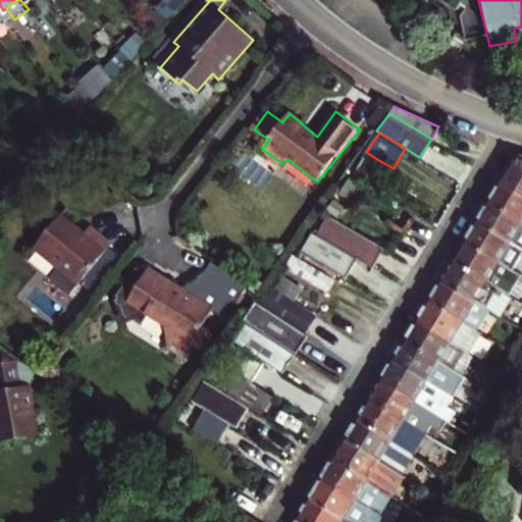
[(380,161),(369,154),(360,169),(370,177),(380,161)]
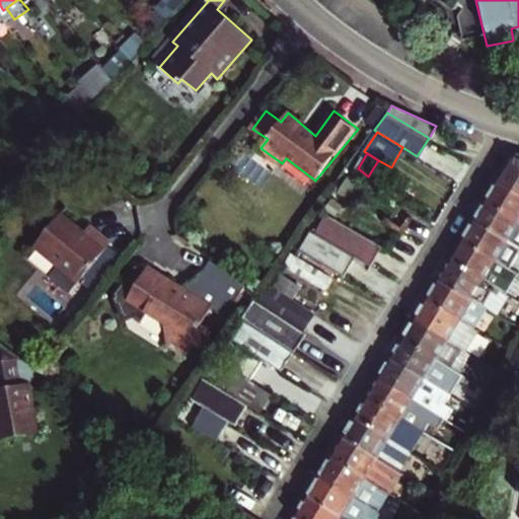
[(518,192),(518,155),(509,157),(496,178),(518,192)]
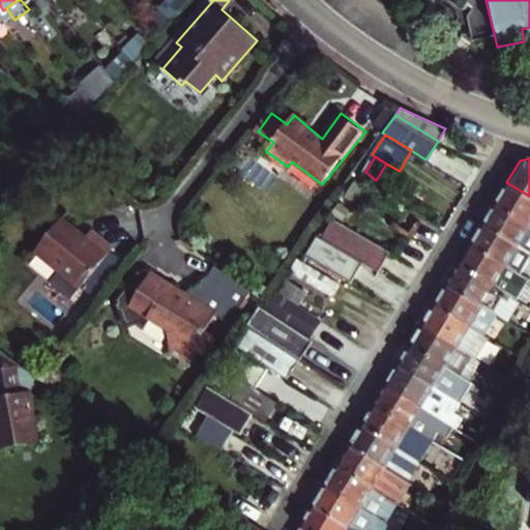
[(529,196),(506,182),(495,201),(529,222),(529,196)]
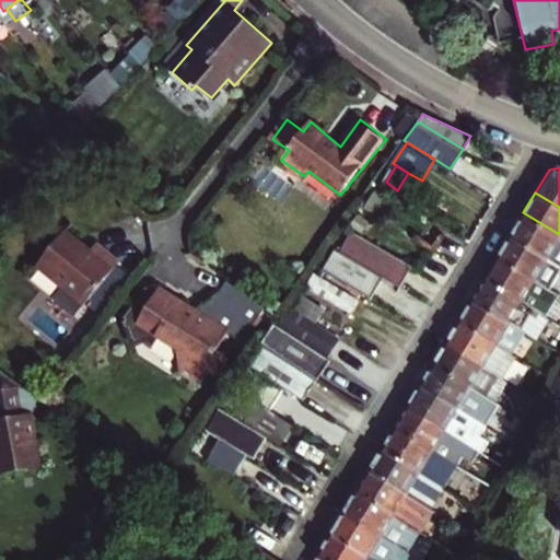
[(559,234),(523,212),(510,234),(559,265),(559,264),(559,234)]
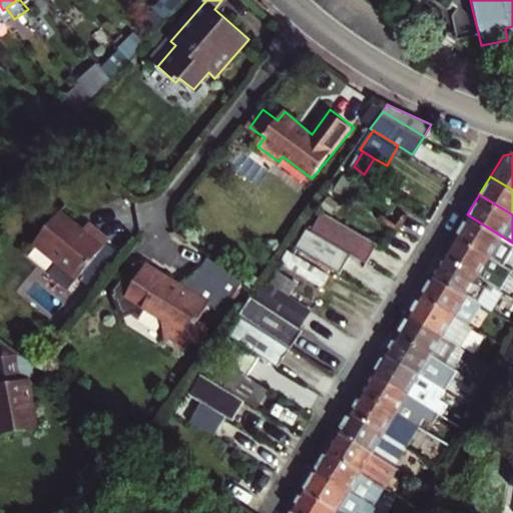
[(327,206),(314,227),(352,251),(368,261),(380,239),(327,206)]
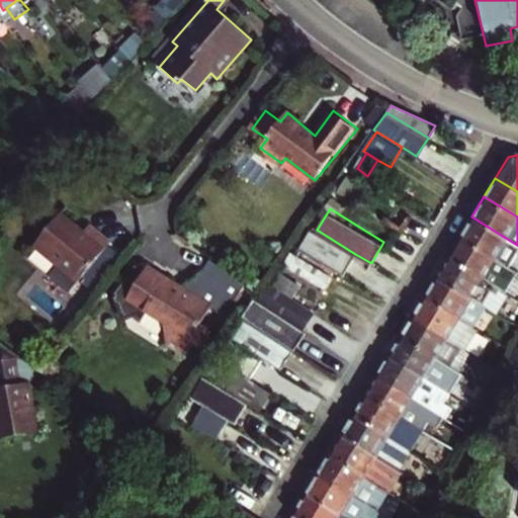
[(54,268),(73,284),(106,246),(86,228),(80,235),(58,216),(29,246),(55,266),(54,268)]
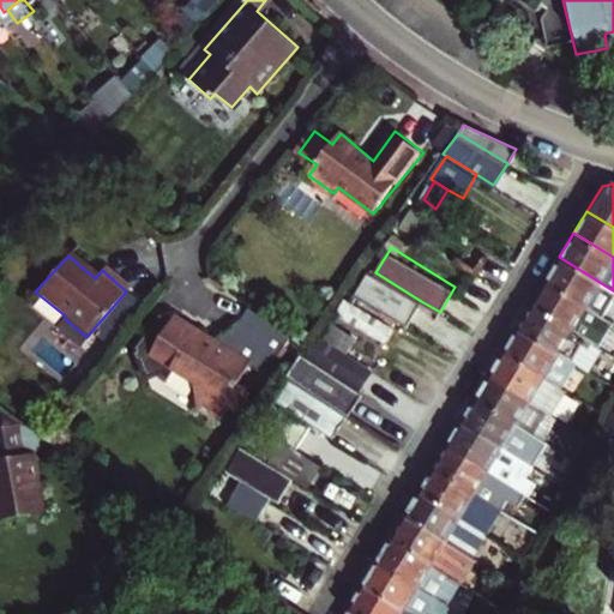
[(559,257),(546,281),(587,306),(600,314),(613,290),(559,257)]
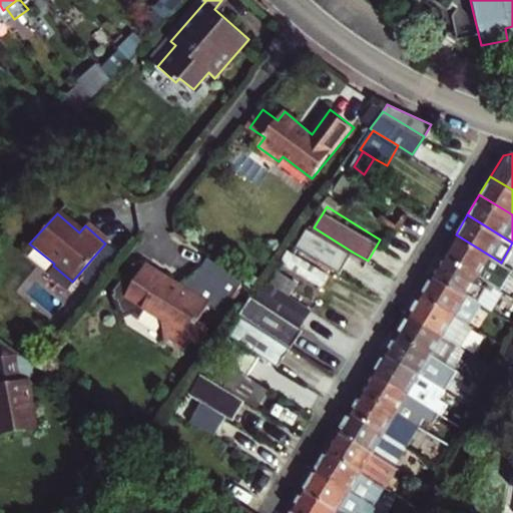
[(309,225),(298,243),(341,270),(352,251),(314,227),(309,225)]
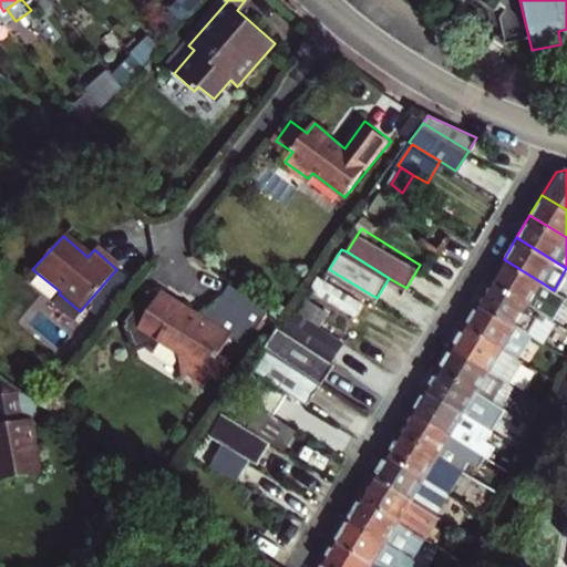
[(504,259),(491,281),(528,303),(550,317),(564,296),(554,290),(542,282),(504,259)]
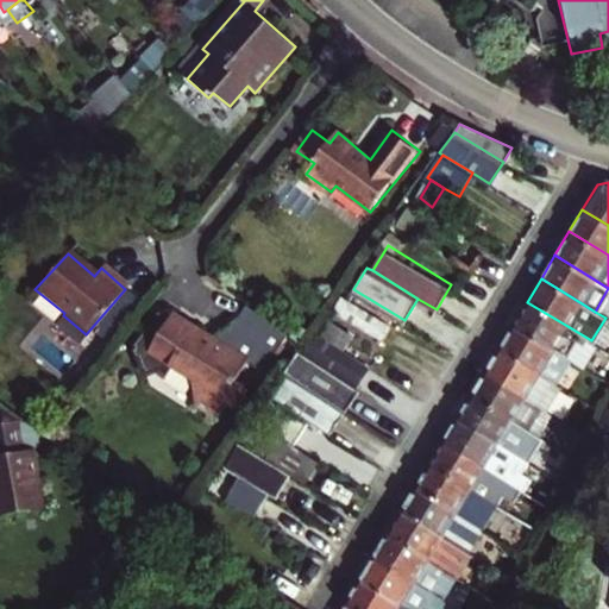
[(384,338),(391,325),(343,296),(336,309),(384,338)]
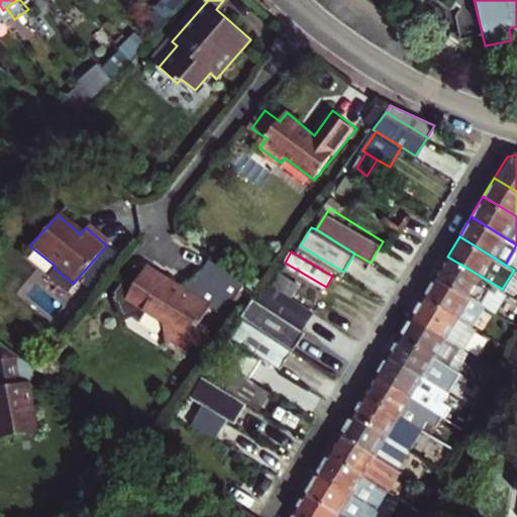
[(482,277),(447,256),(436,275),(484,303),(494,310),(505,291),(502,289),(482,277)]
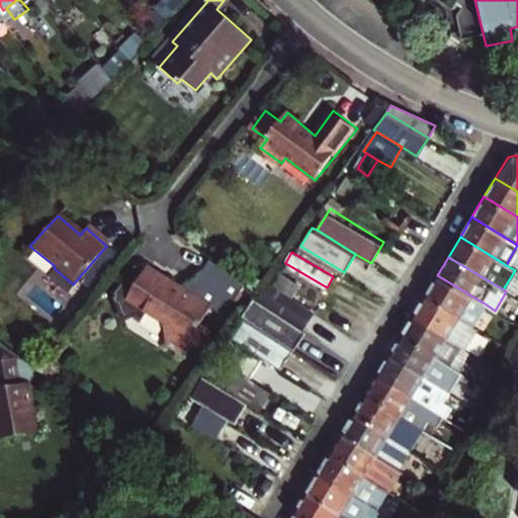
[(146,267),(123,294),(143,310),(160,323),(165,345),(178,355),(188,343),(196,349),(209,333),(200,326),(211,311),(223,319),(247,287),(209,260),(190,285),(180,287),(149,263),(146,267)]
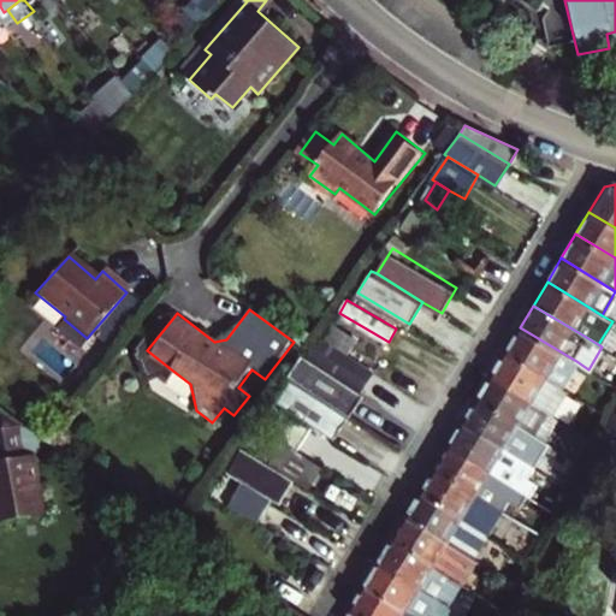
[(164,311),(134,341),(147,350),(173,318),(164,311)]
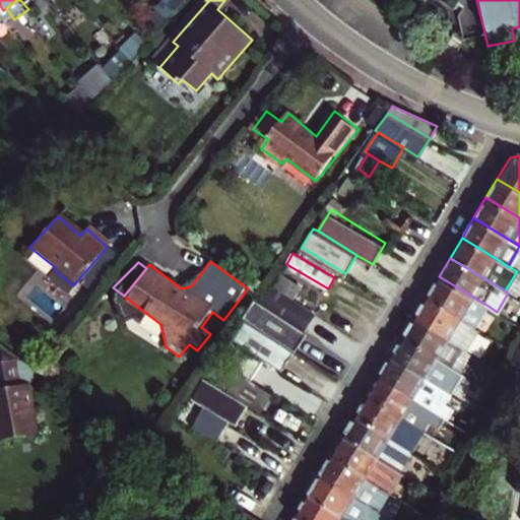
[(279,273),(273,284),(295,298),(301,286),(279,273)]
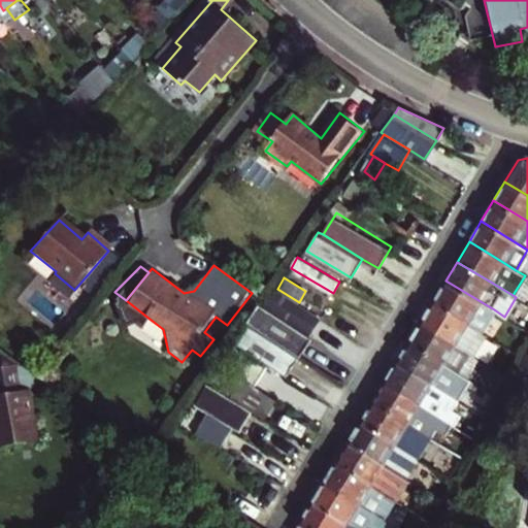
[(446,281),(433,302),(482,331),(494,309),(446,281)]
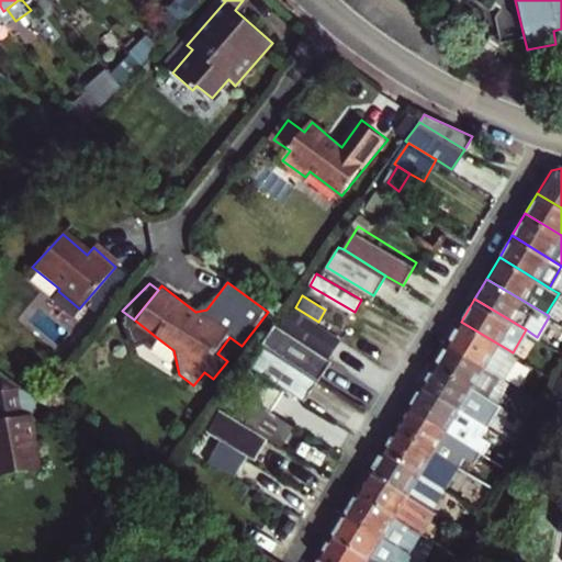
[(295,307),(280,328),(329,357),(341,336),(318,322),(295,307)]
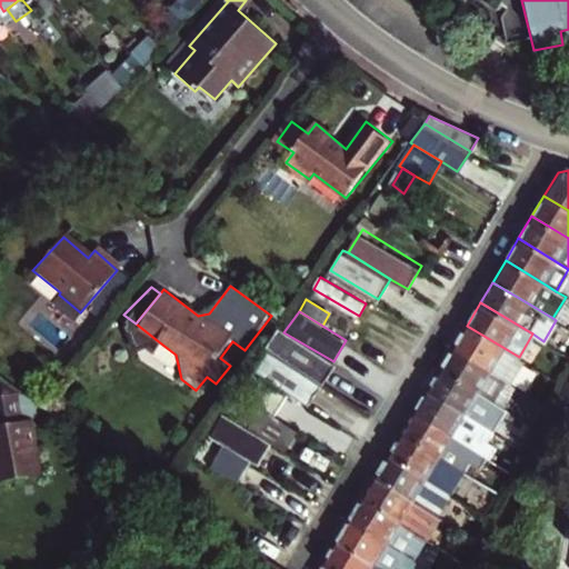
[(131,345),(157,340),(136,323),(123,315),(125,318),(122,319),(131,345)]
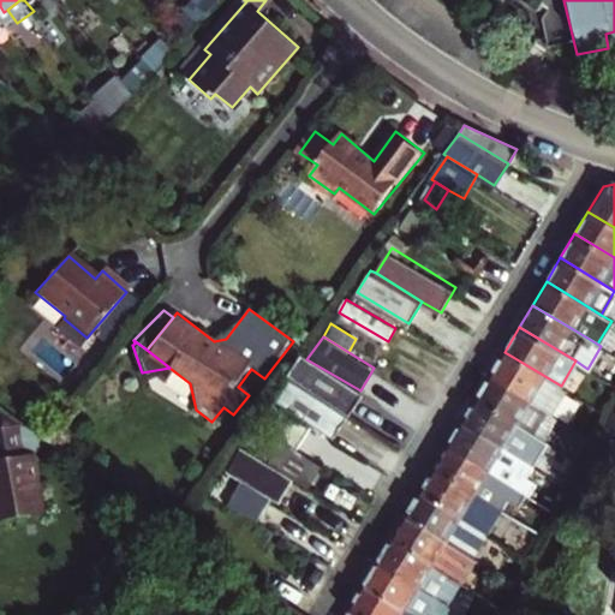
[(505,352),(491,375),(550,411),(563,388),(561,386),(505,352)]
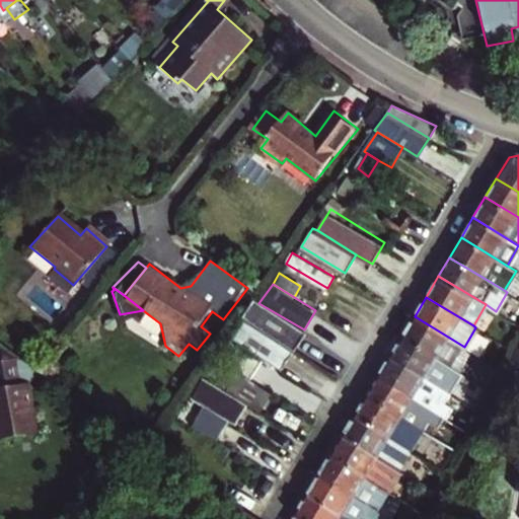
[(258,303),(253,300),(240,318),(244,320),(295,352),(296,352),(308,332),(304,329),(258,303)]
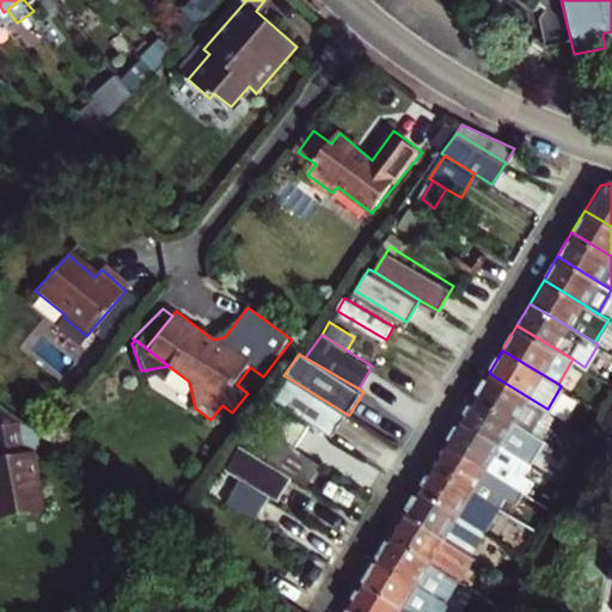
[(489,373),(475,396),(515,421),(522,408),(575,440),(581,429),(548,409),(489,373)]
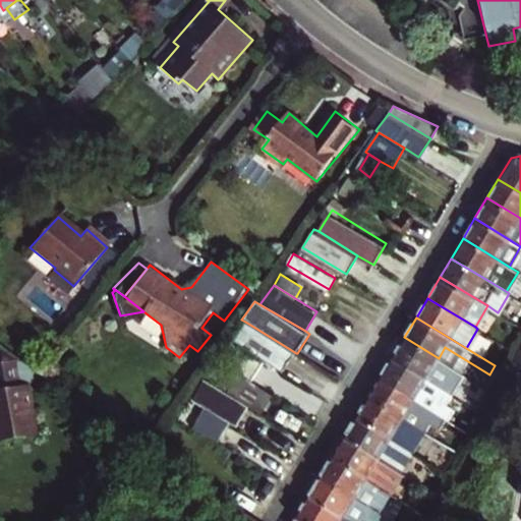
[(240,347),(265,361),(284,373),(296,353),(245,322),(232,342),(240,347)]
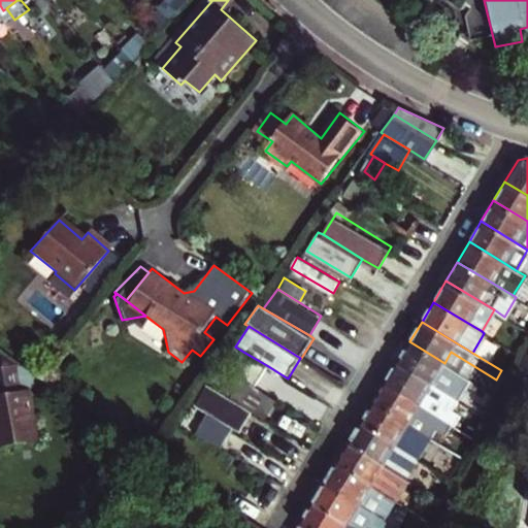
[(444,363),(409,341),(397,362),(458,399),(468,378),(444,363)]
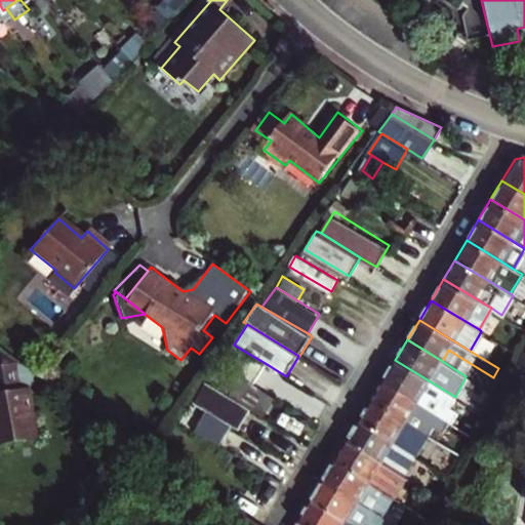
[(47,376),(2,345),(0,347),(0,385),(31,379),(47,376)]
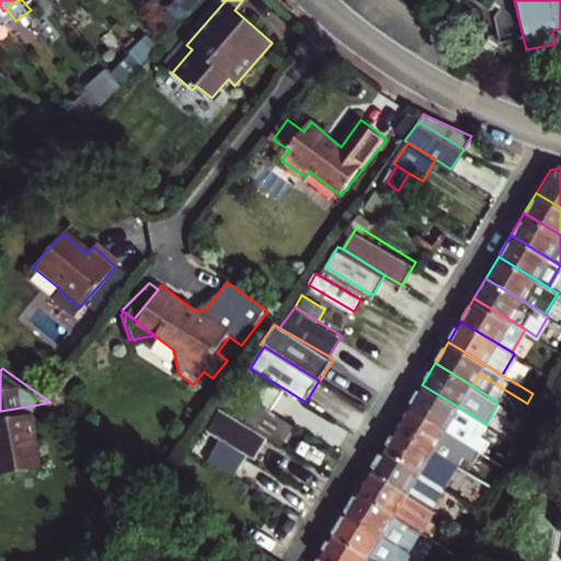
[(285,389),(259,374),(245,395),(266,408),(272,411),(285,389)]
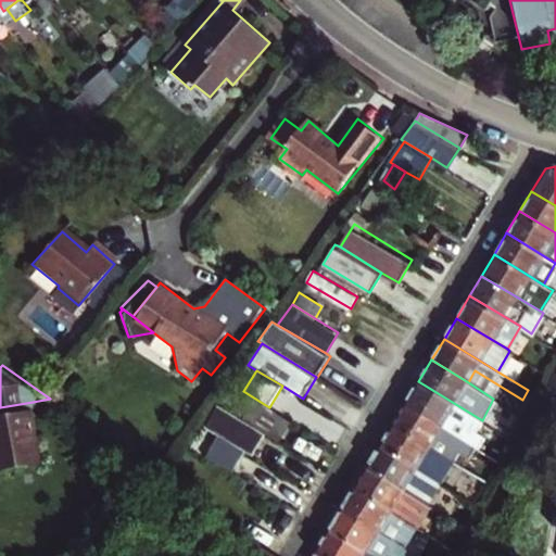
[(418,381),(406,402),(476,443),(478,444),(484,434),(476,429),(482,420),(418,381)]
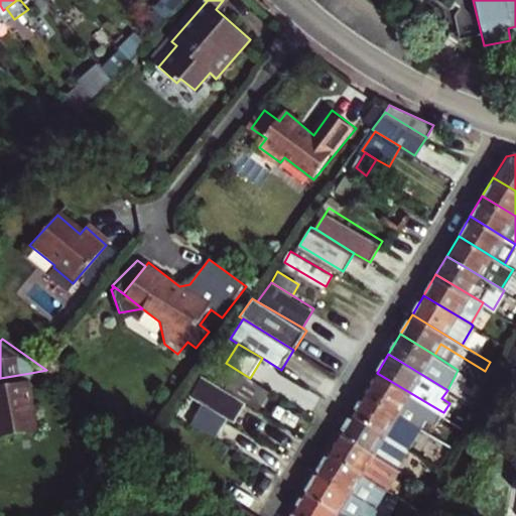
[(30,373),(0,378),(0,430),(39,423),(30,373)]
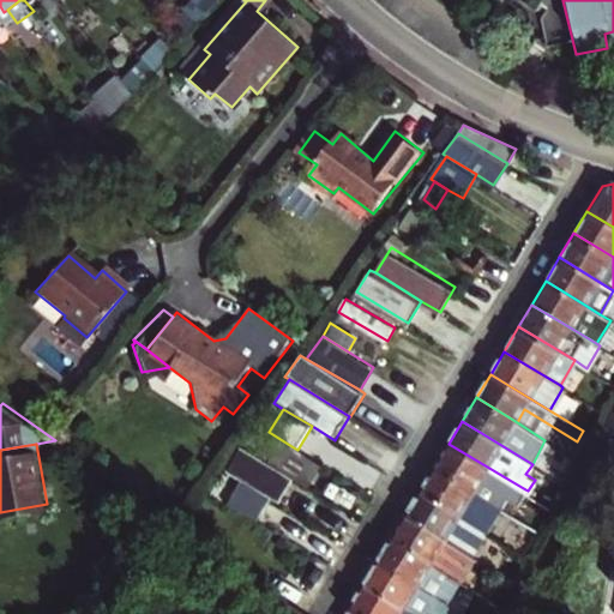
[(449,444),(434,468),(499,506),(505,494),(517,501),(525,489),(449,444)]
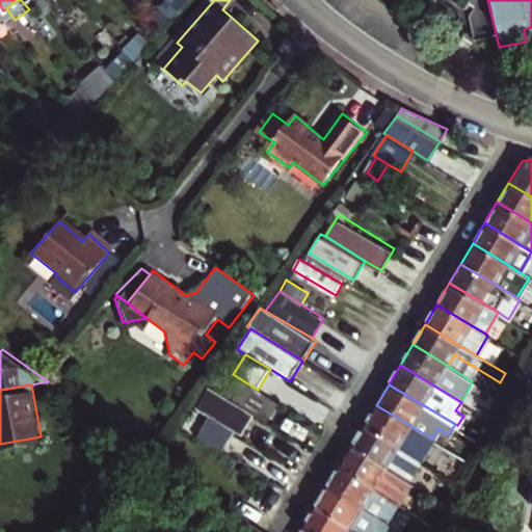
[(241,405),(209,387),(195,407),(243,436),(256,415),(241,405)]
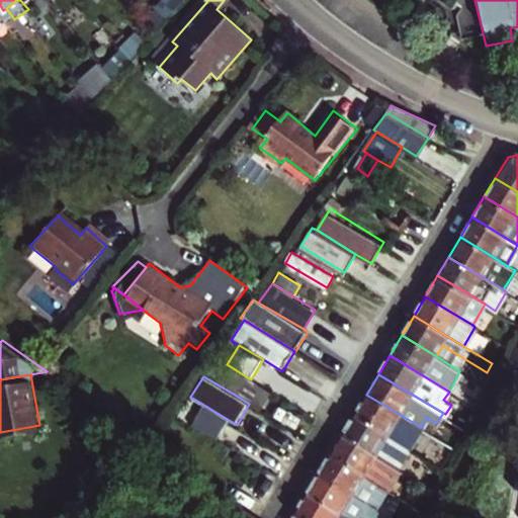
[(235,395),(249,404),(267,414),(278,396),(251,379),(246,376),(235,395)]
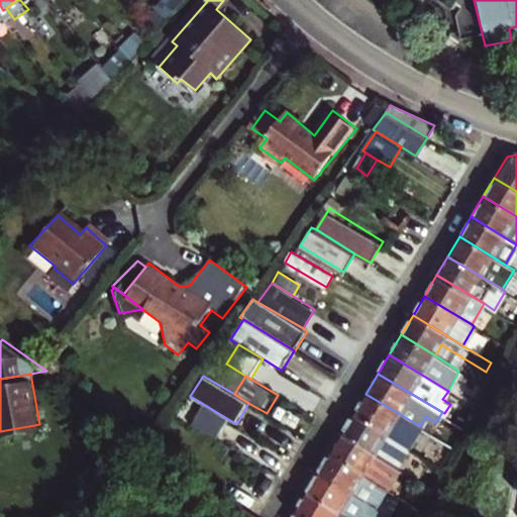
[(366,394),(354,413),(412,448),(424,428),(420,426),(366,394)]
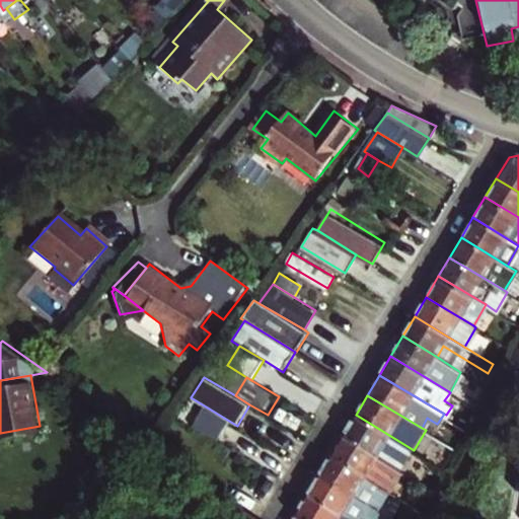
[(172,413),(233,449),(243,433),(183,397),(172,413)]
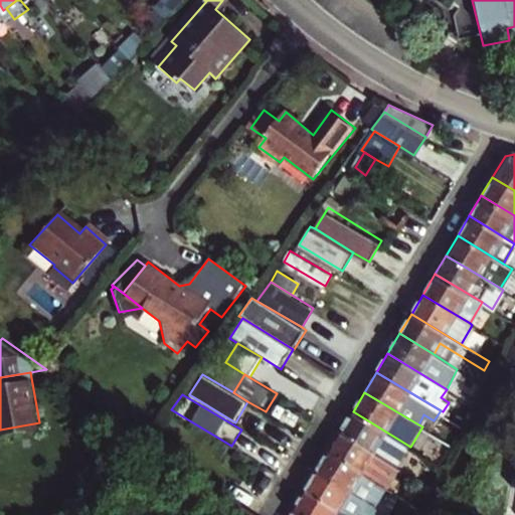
[(410,447),(353,411),(341,432),(393,463),(400,451),(406,455),(410,447)]
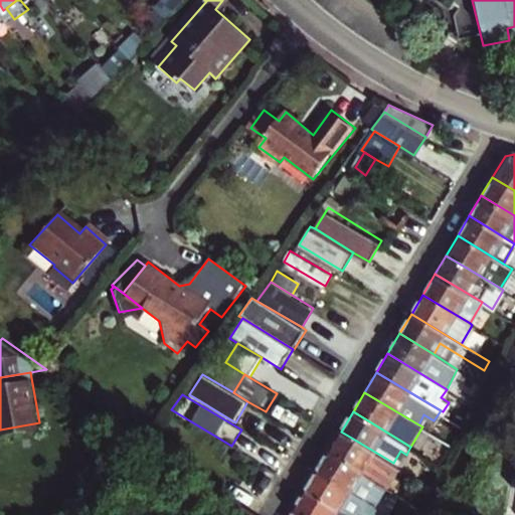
[(341,432),(330,451),(381,482),(389,486),(400,467),(393,463),(341,432)]
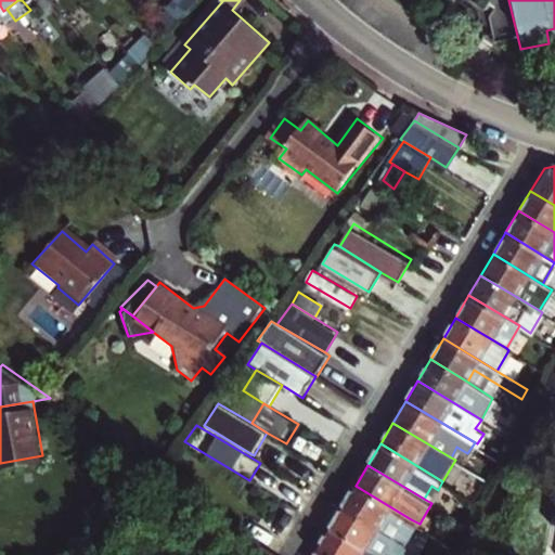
[(356,486),(343,507),(398,541),(411,519),(356,486)]
